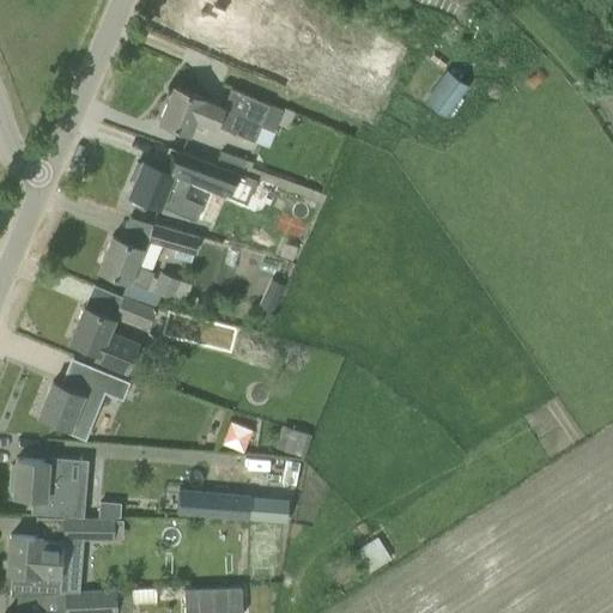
[(188,35),(219,49),(225,35),(244,43),(262,4),(255,0),(216,0),(214,5),(204,0),(188,35)]
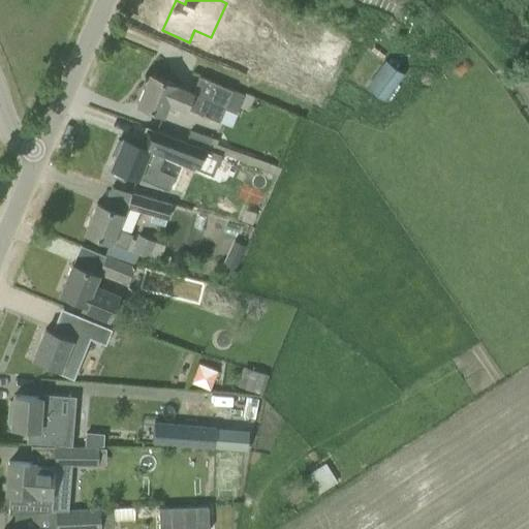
[(225,8),(222,22),(248,28),(251,13),(225,8)]
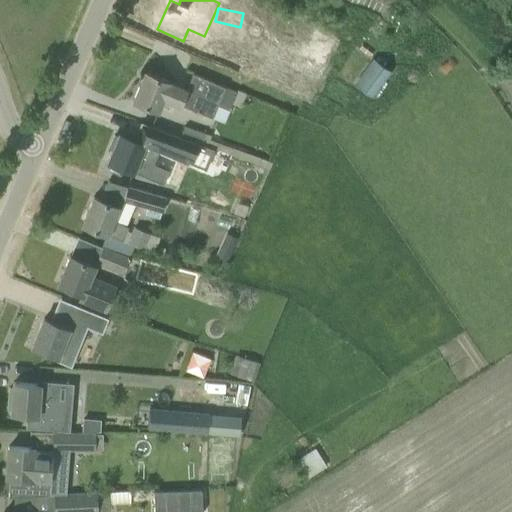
[(329,77),(322,74),(338,39),(314,28),(294,73),(325,87),(329,77)]
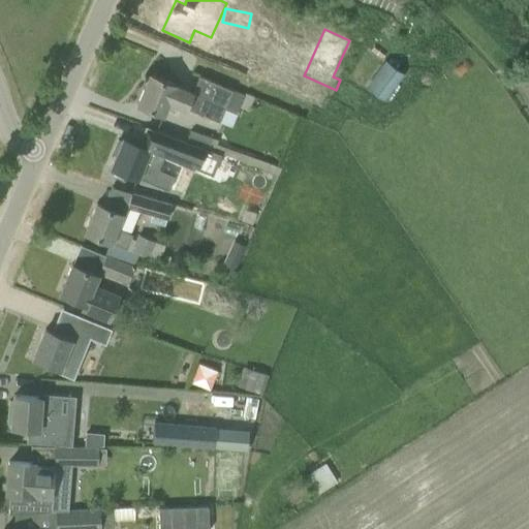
[(369,87),(386,100),(404,76),(385,64),(369,87)]
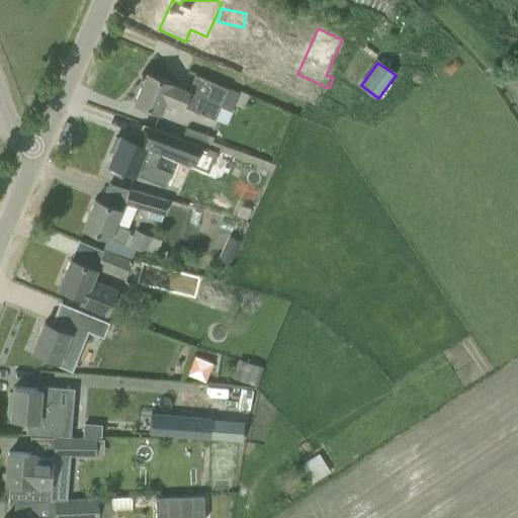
[(146,72),(134,101),(160,112),(165,100),(182,107),(183,106),(213,119),(220,106),(227,88),(194,74),(188,90),(164,80),(146,72)]
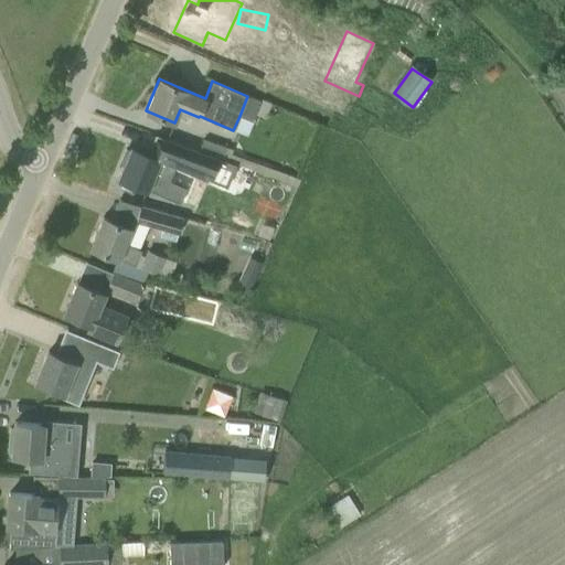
[(124,164),(118,179),(147,190),(180,203),(187,188),(169,181),(176,167),(180,169),(226,188),(235,164),(188,147),(157,136),(155,136),(155,137),(148,152),(147,153),(131,147),(129,150),(126,149),(120,162),(124,164)]
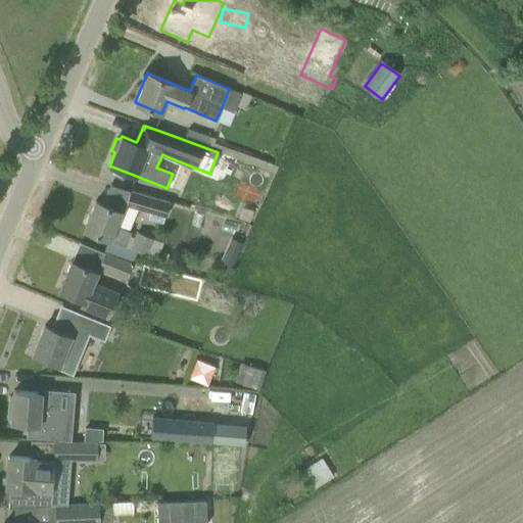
[(184,140),(204,147),(208,136),(188,129),(184,140)]
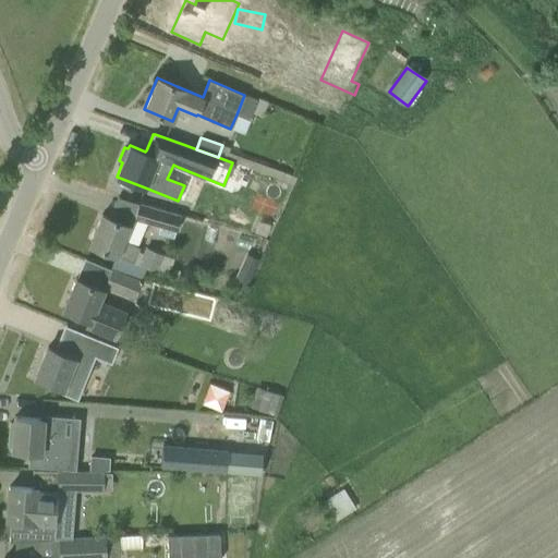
[(133,219),(176,231),(181,215),(137,203),(133,219)]
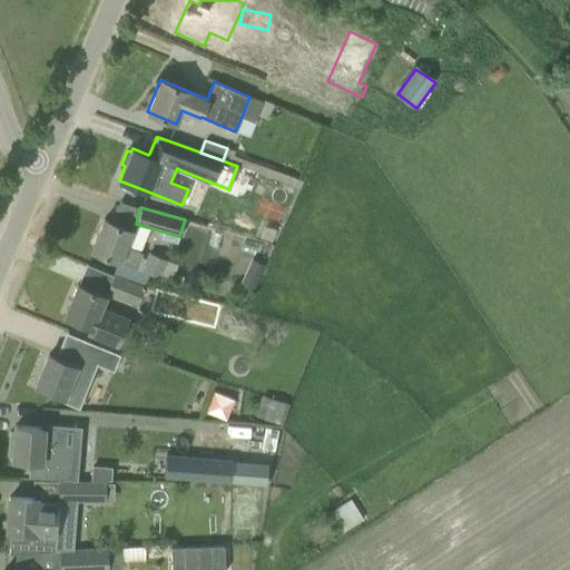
[(104,218),(91,249),(111,258),(116,261),(111,273),(114,274),(114,275),(144,287),(144,286),(143,286),(148,273),(169,282),(177,264),(148,252),(140,269),(136,268),(143,253),(127,246),(134,231),(125,227),(104,218)]
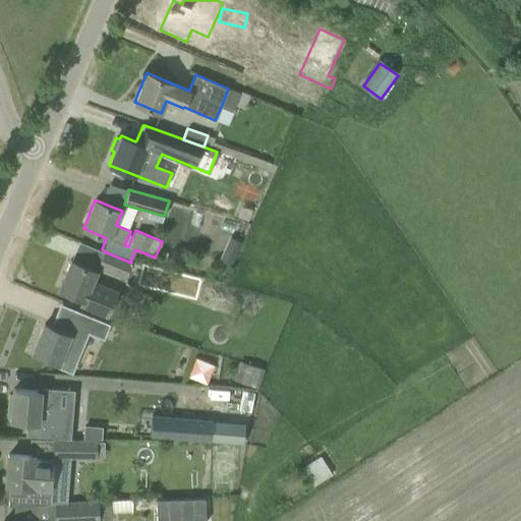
[(218,259),(230,266),(241,241),(229,236),(218,259)]
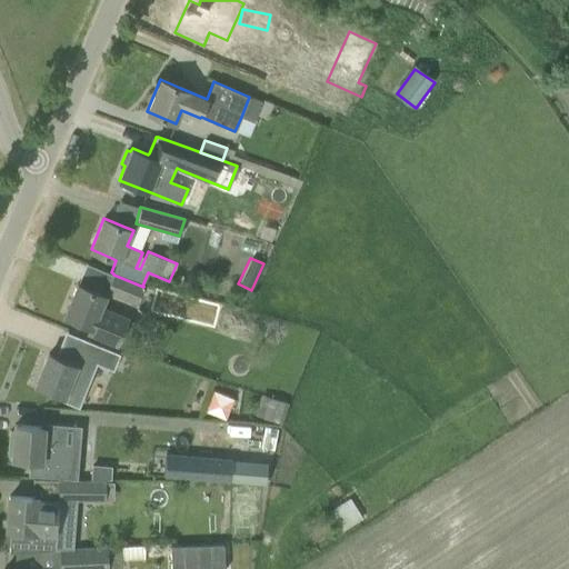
[(113,275),(107,291),(136,303),(142,288),(143,287),(113,275)]
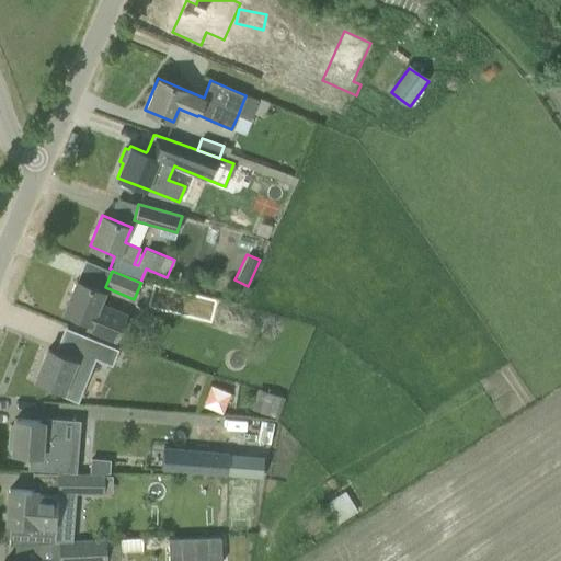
[(123,315),(114,311),(99,305),(104,290),(76,279),(63,311),(89,322),(87,329),(113,339),(123,315)]
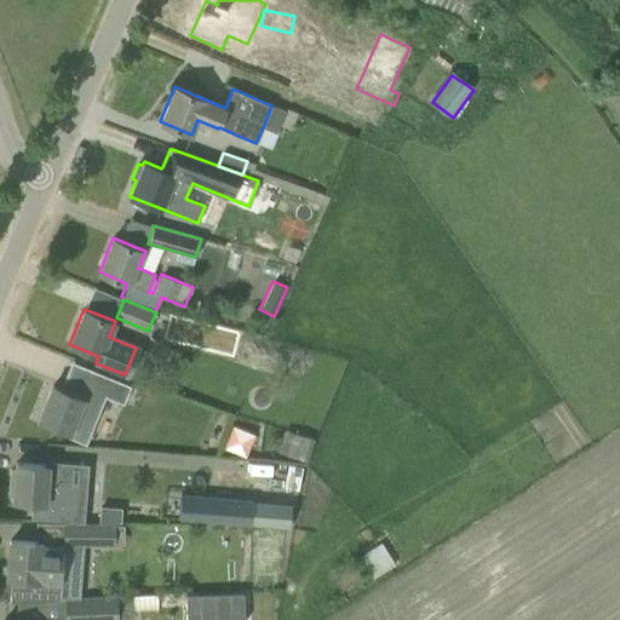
[(52,385),(38,419),(70,432),(68,436),(86,443),(102,406),(105,395),(124,402),(131,385),(93,369),(81,397),(52,385)]
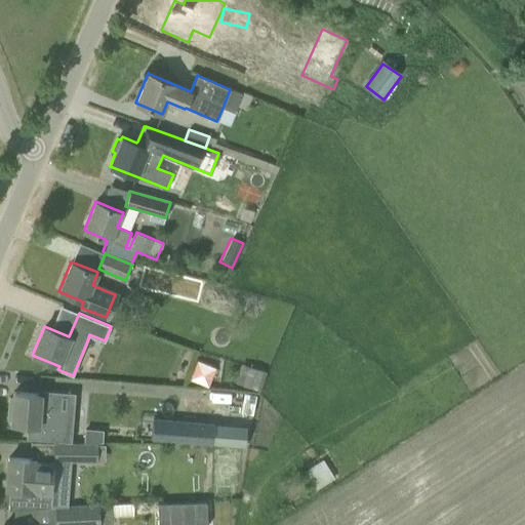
[(242,385),(256,390),(263,371),(249,366),(242,385)]
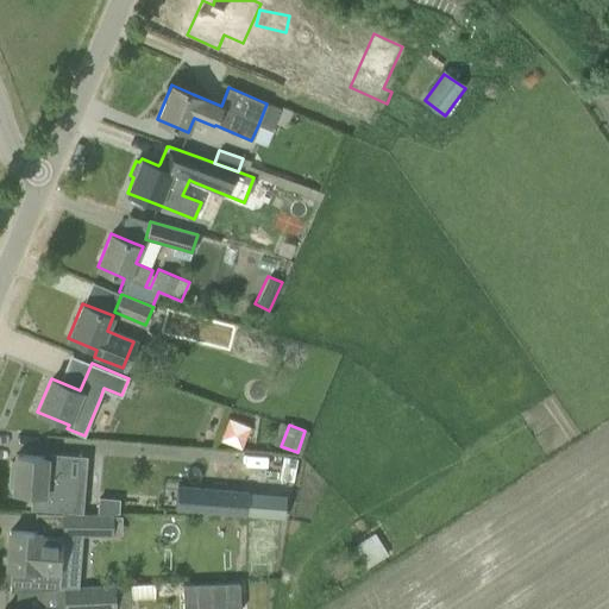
[(10,462),(8,473),(13,473),(12,491),(33,493),(31,509),(63,512),(83,512),(86,479),(67,478),(68,454),(44,452),(44,457),(16,454),(14,462),(10,462)]
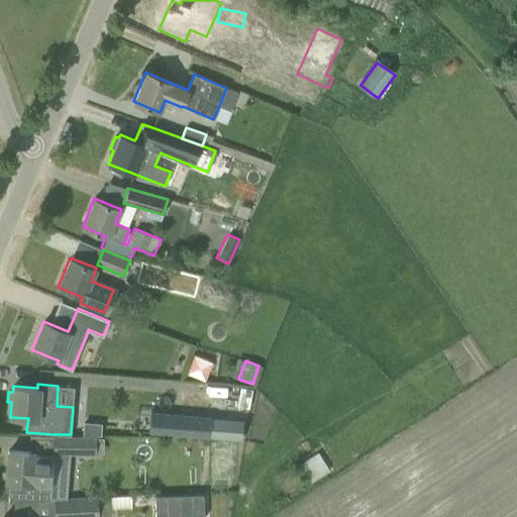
[(149,414),(148,433),(207,437),(208,418),(149,414)]
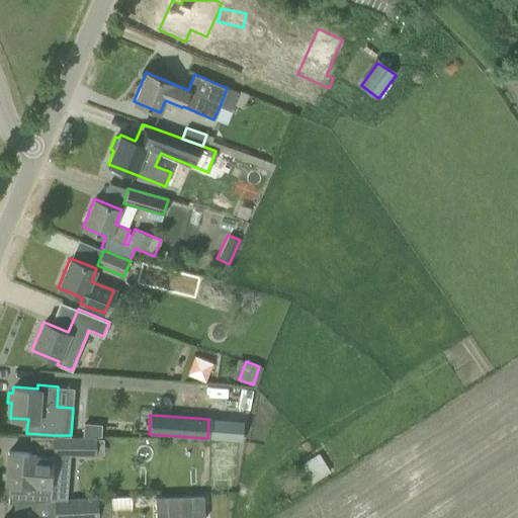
[(54,435),(53,454),(95,455),(96,436),(71,435),(54,435)]
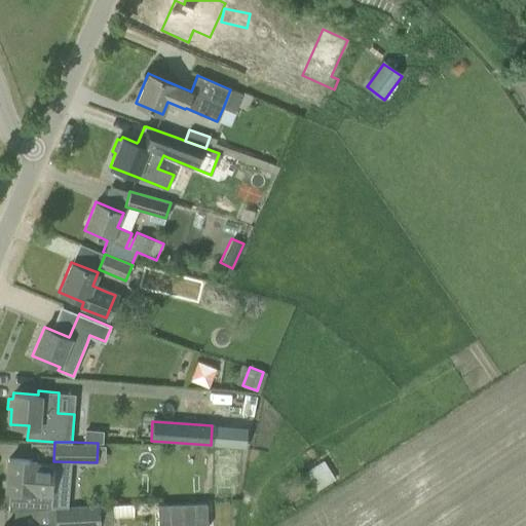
[(8,454),(5,490),(9,490),(7,511),(13,511),(48,509),(49,493),(52,460),(36,459),(36,456),(8,454)]
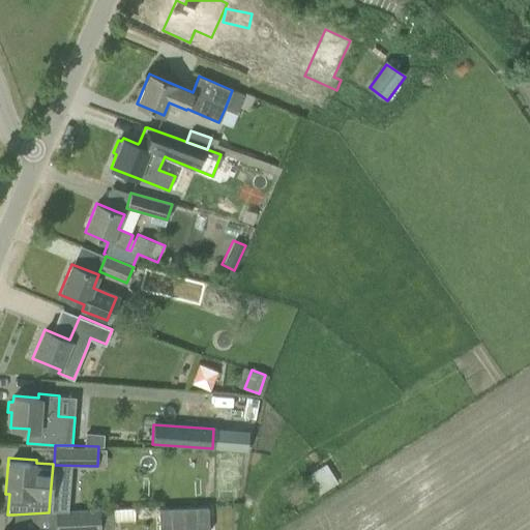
[(310,472),(319,490),(337,480),(328,463),(310,472)]
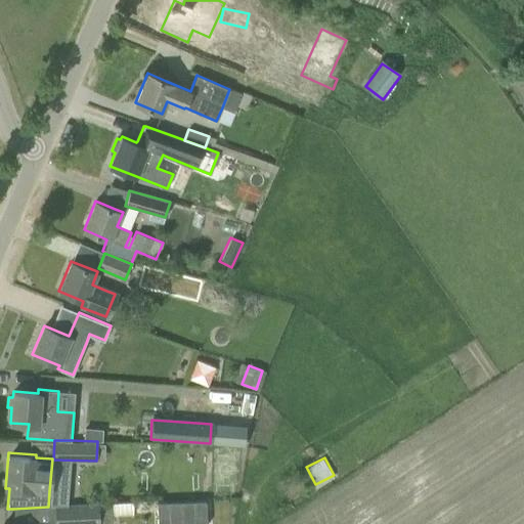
[(206,523),(206,501),(157,503),(157,523),(206,523)]
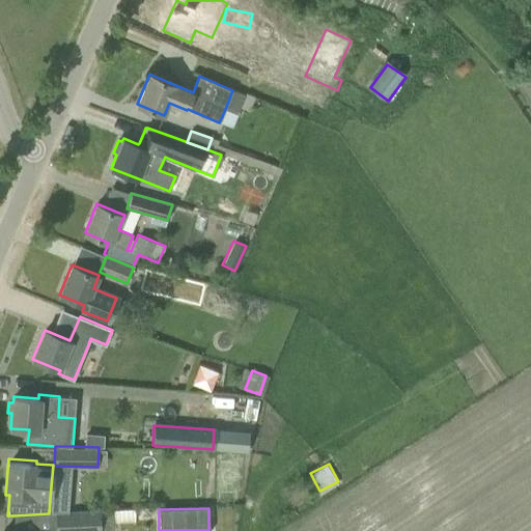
[(100,530),(100,529),(112,529),(111,510),(57,513),(57,530),(100,530)]
